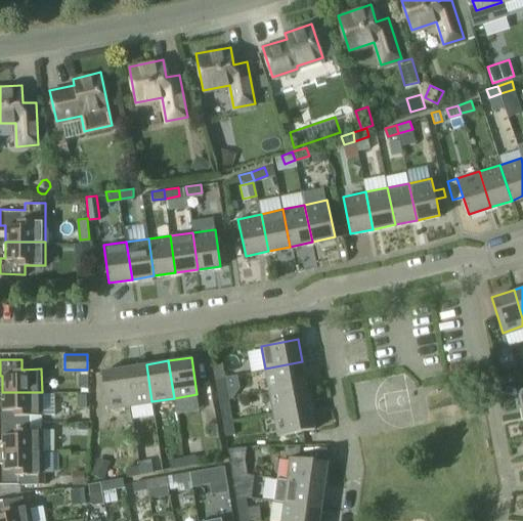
[(302,361),(265,368),(269,390),(306,383),(302,361)]
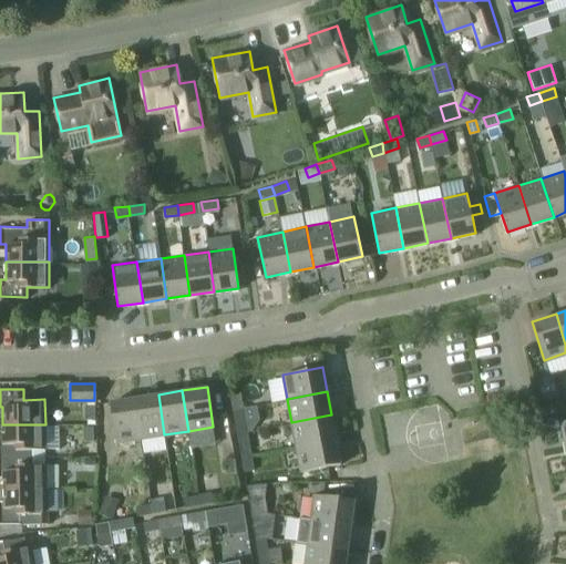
[(233,409),(242,408),(239,392),(229,395),(233,409)]
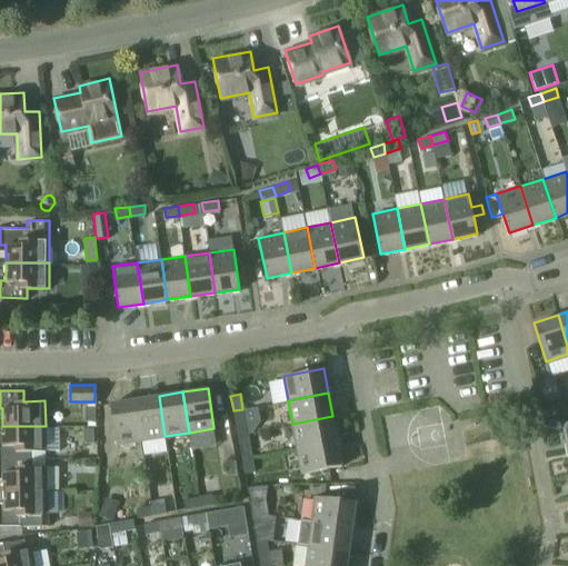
[(165,436),(159,396),(135,399),(141,439),(165,436)]
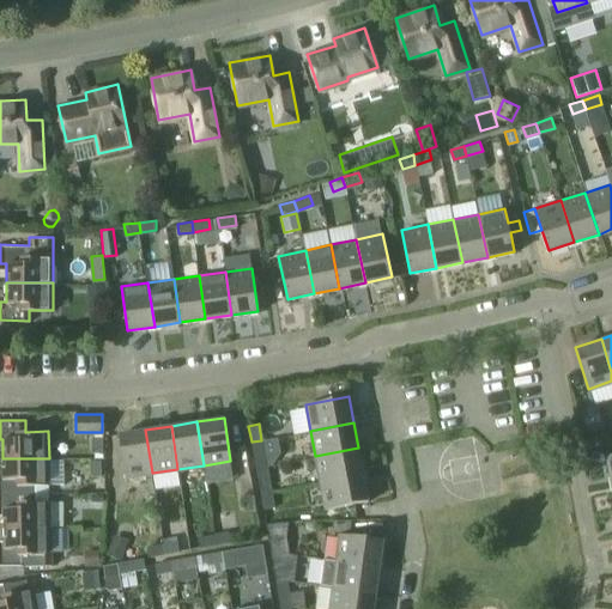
[(152,473),(145,430),(119,433),(125,476),(152,473)]
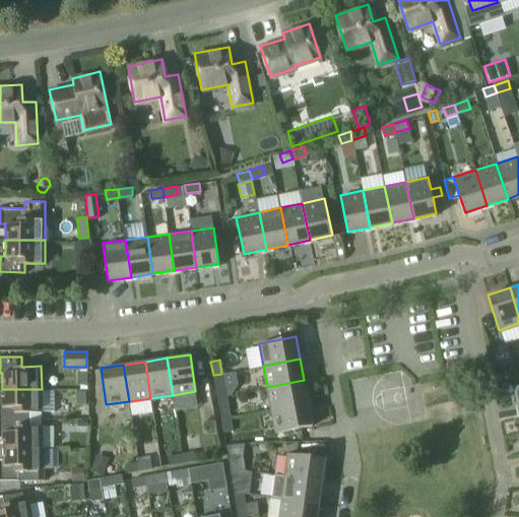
[(213,375),(215,387),(223,386),(221,374),(213,375)]
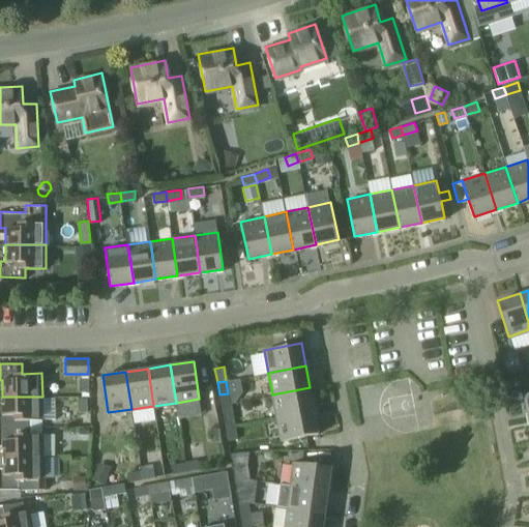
[(310,387),(272,394),(276,416),(314,410),(310,387)]
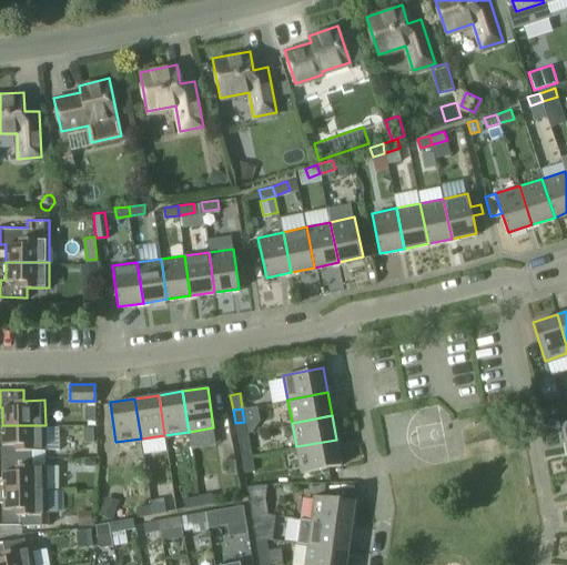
[(0,457),(32,457),(32,450),(46,450),(46,425),(2,425),(2,443),(0,442),(0,457)]
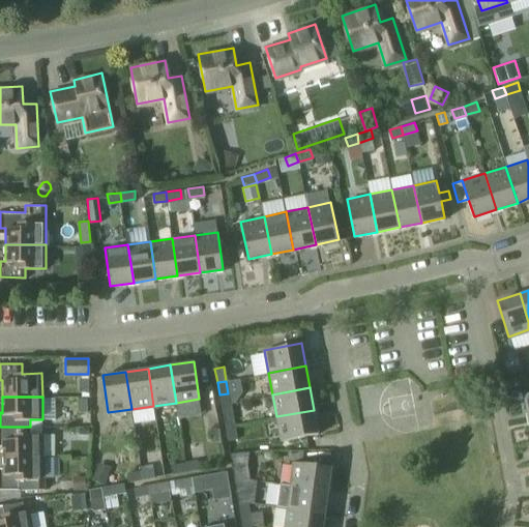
[(314,410),(276,416),(281,440),(318,433),(314,410)]
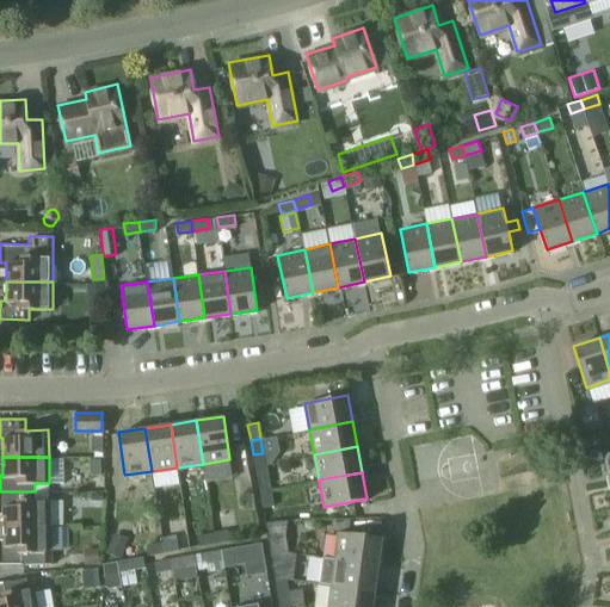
[(259,491),(270,489),(267,474),(257,476),(259,491)]
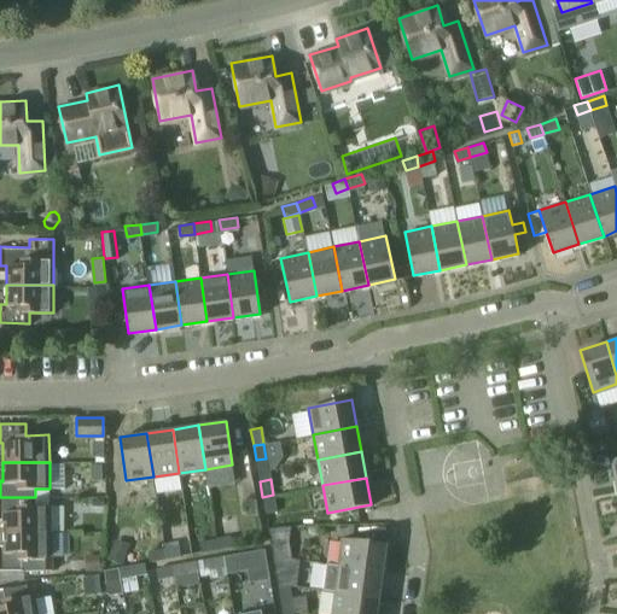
[(262,497),(265,512),(275,510),(273,495),(262,497)]
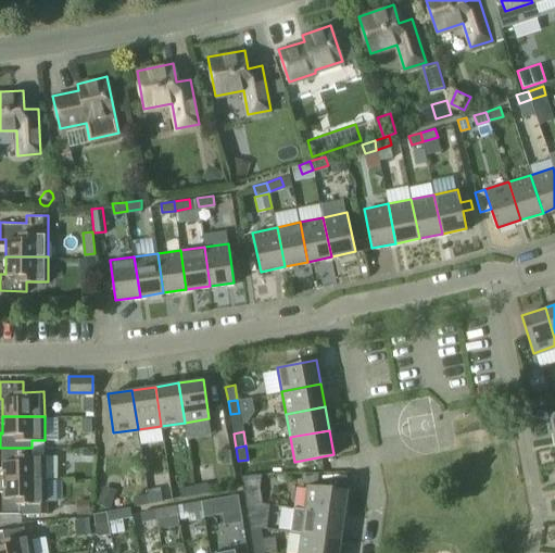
[(3,479),(45,479),(45,454),(32,454),(32,448),(0,448),(0,462),(3,462),(3,479)]
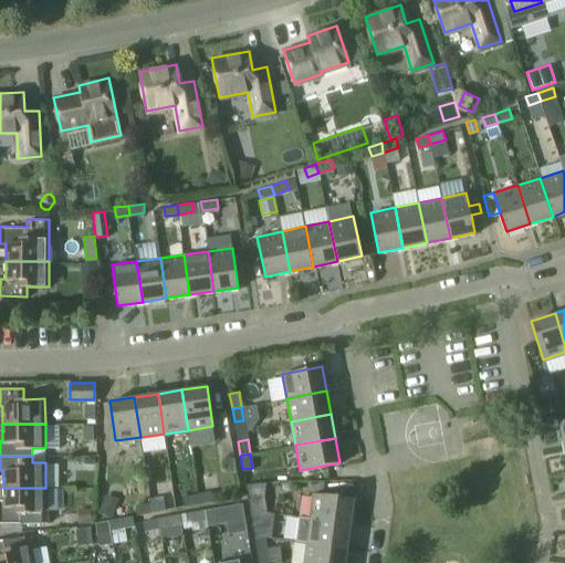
[(3,488),(3,506),(0,504),(0,522),(48,522),(48,510),(46,510),(45,488),(3,488)]
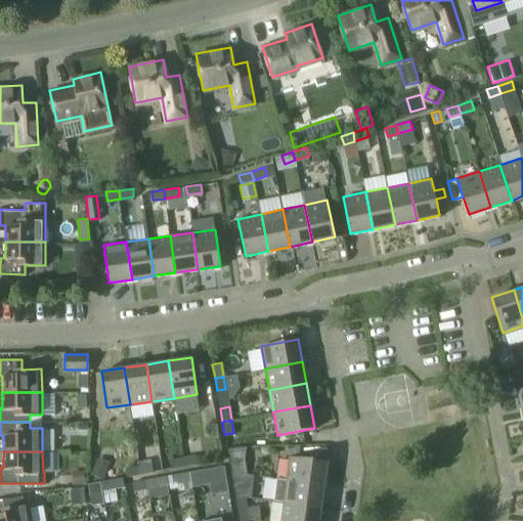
[(182,456),(183,465),(198,463),(195,453),(182,456)]
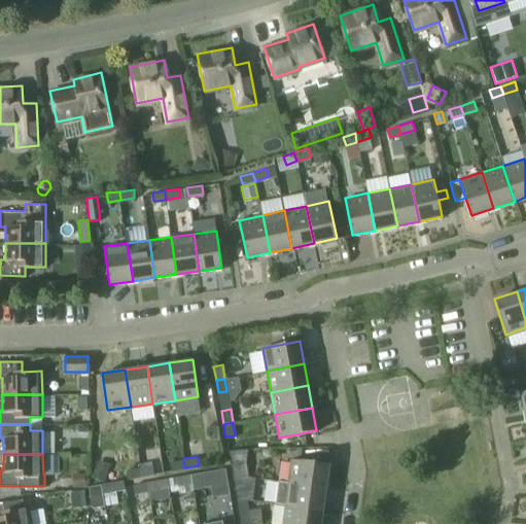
[(183,458),(170,460),(172,470),(184,467),(183,458)]
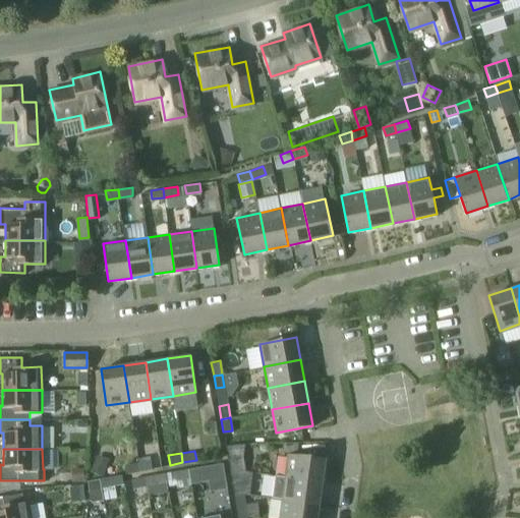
[(322,481),(325,458),(288,453),(285,476),(322,481)]
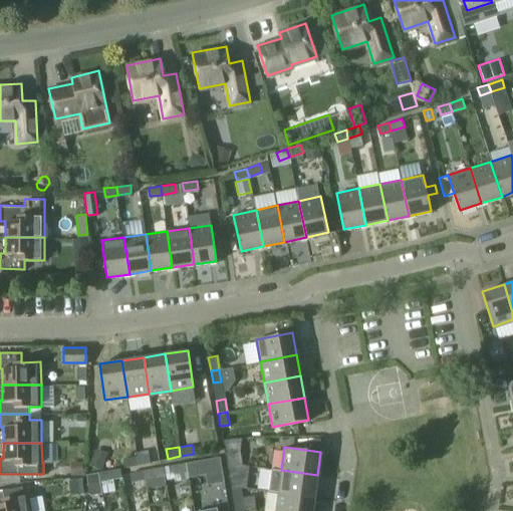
[(227,465),(236,464),(233,450),(225,451),(227,465)]
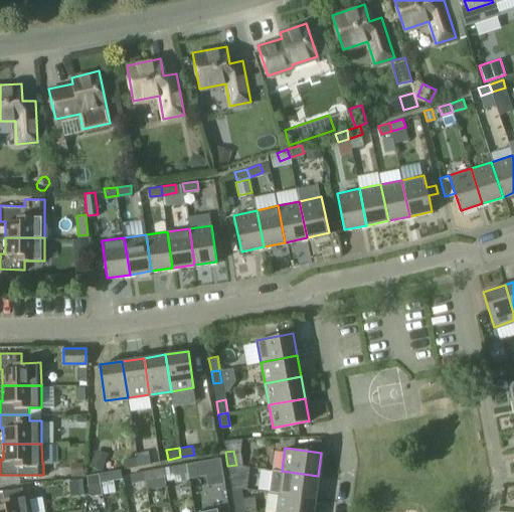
[(94,454),(91,465),(102,469),(106,458),(94,454)]
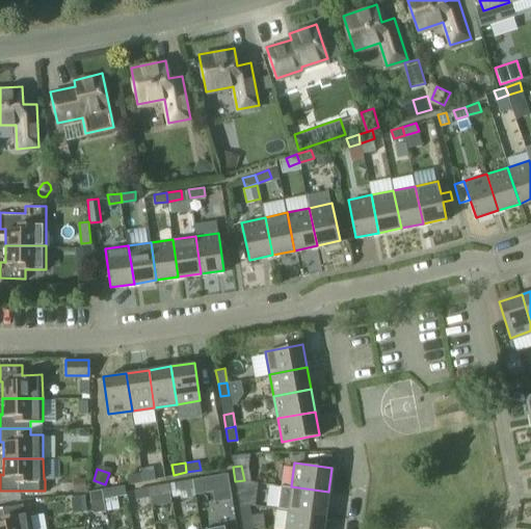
[(140,471),(142,480),(156,478),(155,469),(140,471)]
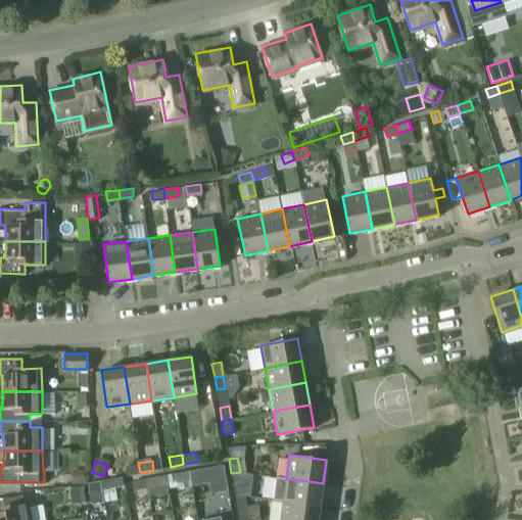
[(138,463),(126,465),(128,474),(140,472),(138,463)]
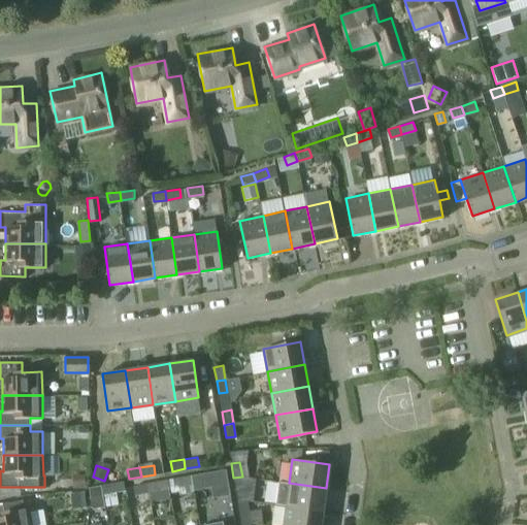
[(190,474),(192,484),(206,482),(204,472),(190,474)]
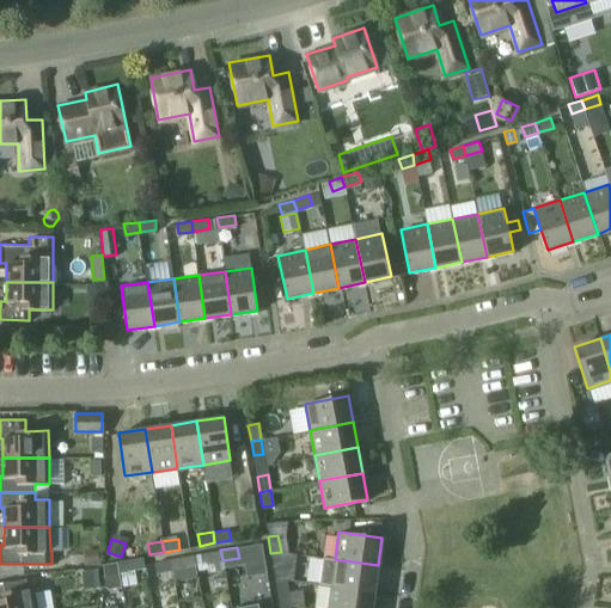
[(98,550),(86,550),(86,563),(98,563),(98,550)]
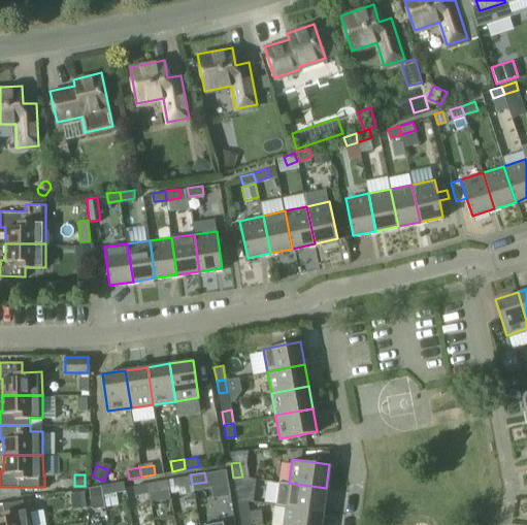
[(190,474),(177,477),(179,487),(192,484),(190,474)]
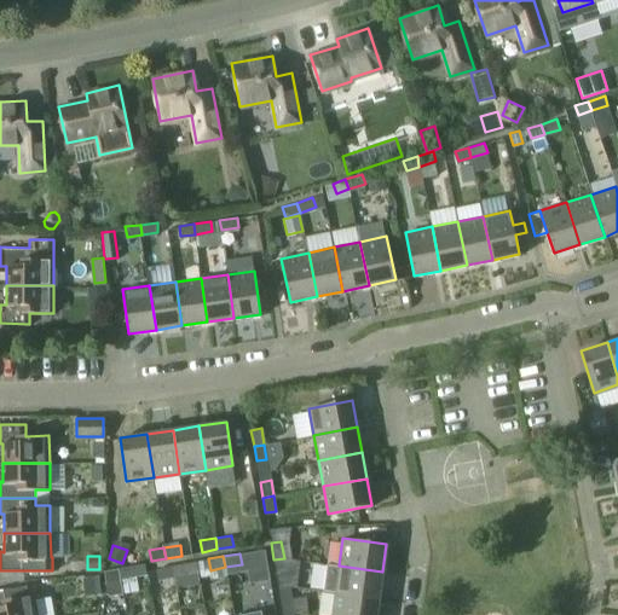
[(273,560),(276,574),(287,572),(284,558),(273,560)]
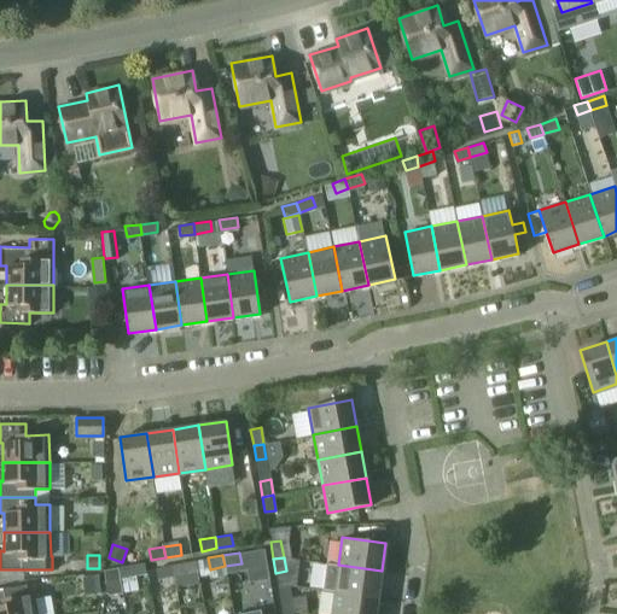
[(172,565),(174,576),(191,573),(188,561),(172,565)]
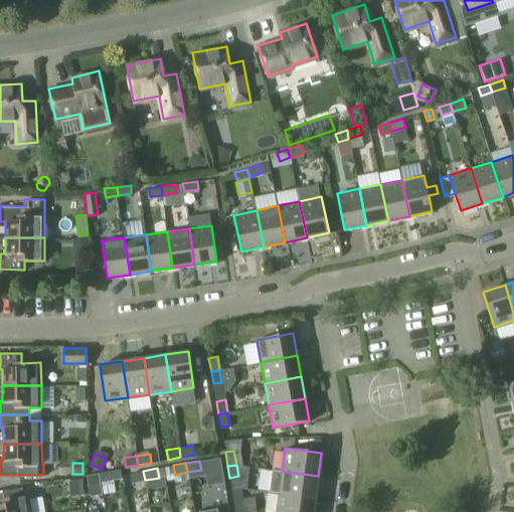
[(99,472),(101,481),(114,479),(113,469),(99,472)]
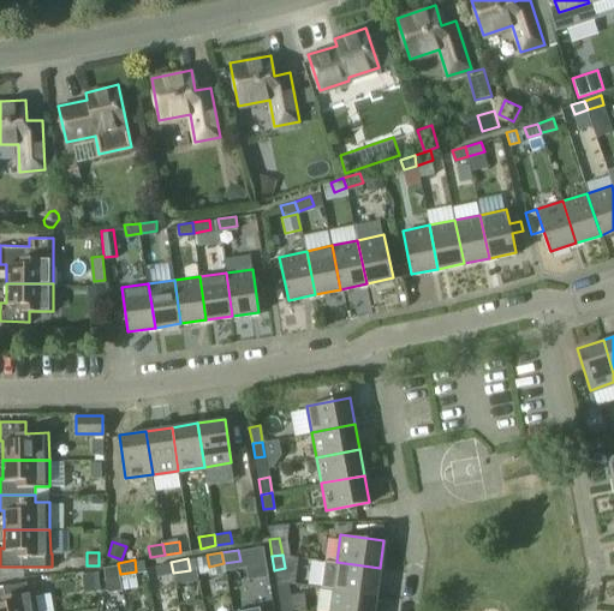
[(171,562),(156,564),(159,575),(173,573),(171,562)]
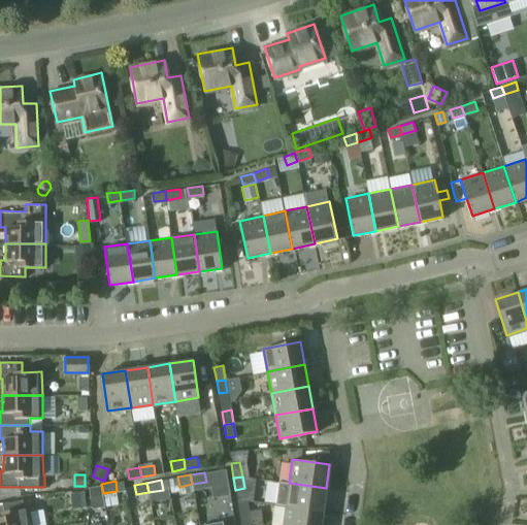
[(326,488),(289,483),(286,504),(324,510),(326,488)]
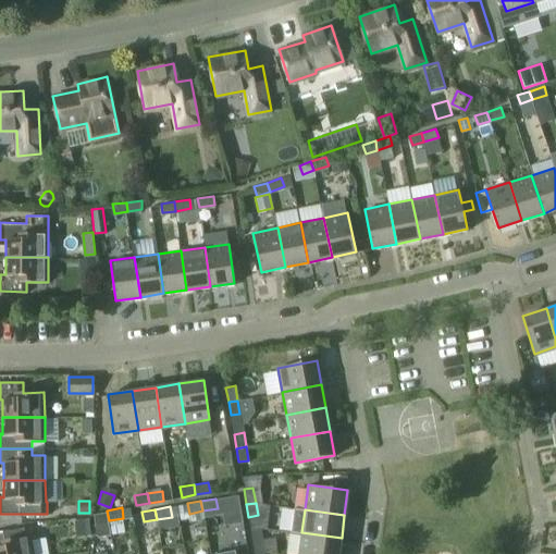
[(107,511),(94,513),(95,522),(109,520),(107,511)]
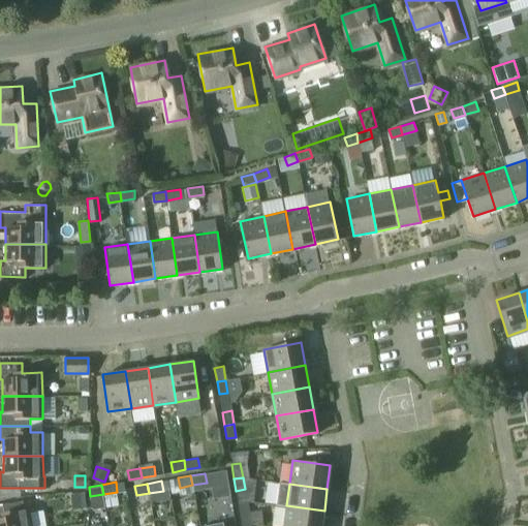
[(0,525),(31,525),(29,511),(30,509),(28,499),(0,504),(0,525)]
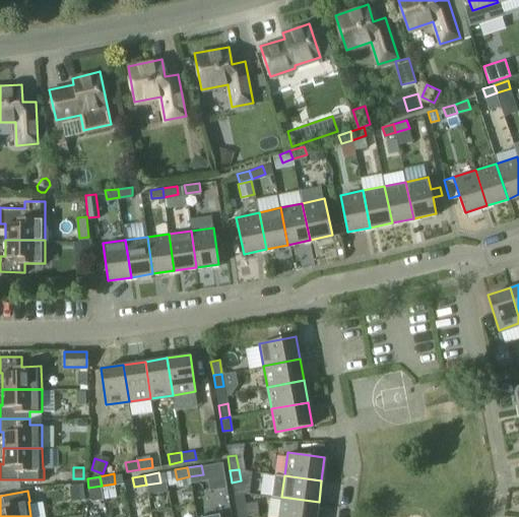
[(316,516),(319,502),(281,497),(278,516),(316,516)]
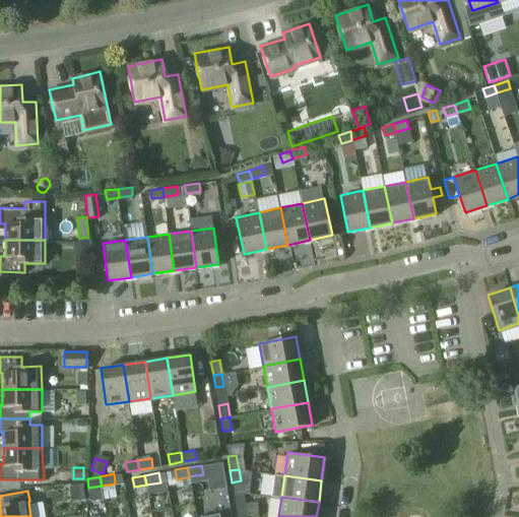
[(238,516),(246,514),(247,514),(244,501),(236,503),(238,516)]
